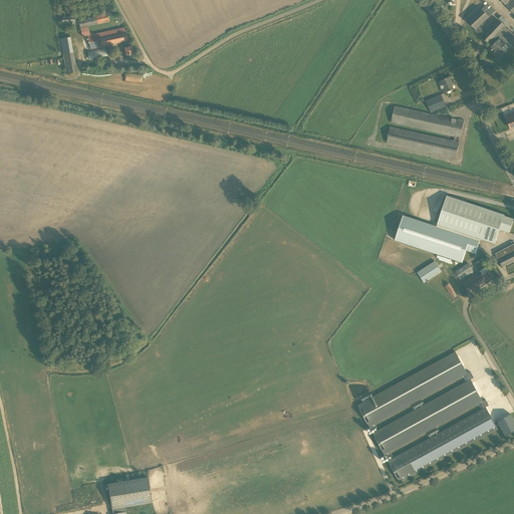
[(501,0),(506,5),(513,13),(513,0),(511,0),(508,4),(507,3),(510,0),(501,0)]
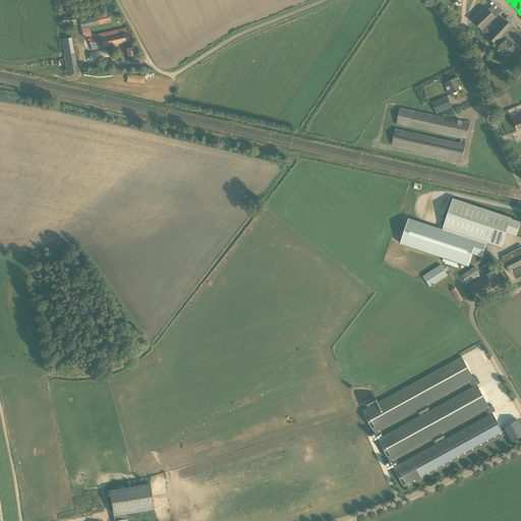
[(489,31),(485,27),(502,11),(495,3),(474,22),(482,30),(481,31),(495,44),(496,43),(500,47),(496,51),(505,60),(511,53),(516,48),(512,44),(507,38),(503,42),(499,38),(501,36),(502,37),(513,26),(502,16),(489,31)]
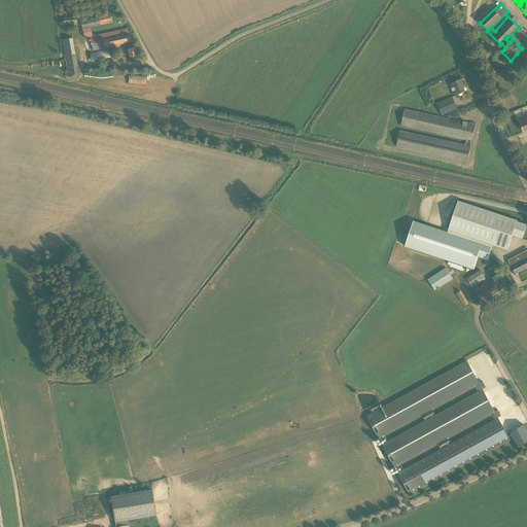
[(82,29),(100,25),(112,22),(110,13),(99,16),(80,21),(82,29)]
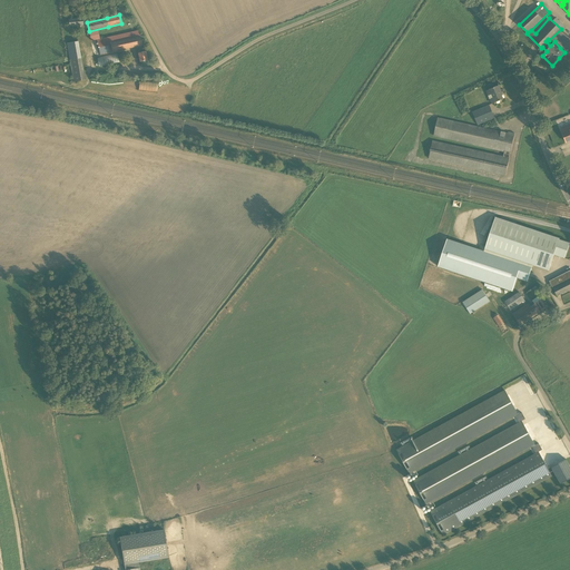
[(143,52),(141,46),(143,45),(139,30),(97,40),(100,55),(137,47),(140,62),(148,60),(146,51),(143,52)]
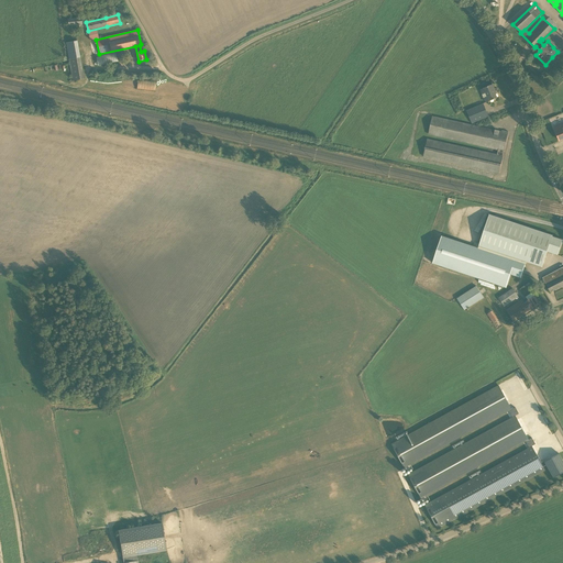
[(73,81),(84,79),(80,57),(77,41),(66,43),(68,59),(73,81)]
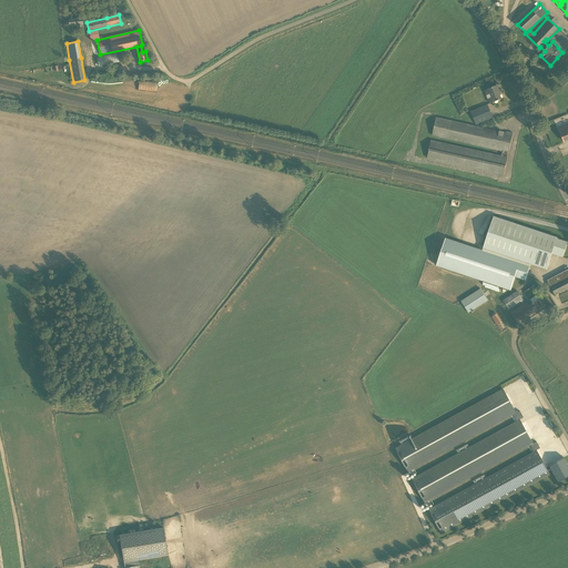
[(99,67),(119,63),(117,53),(97,58),(99,67)]
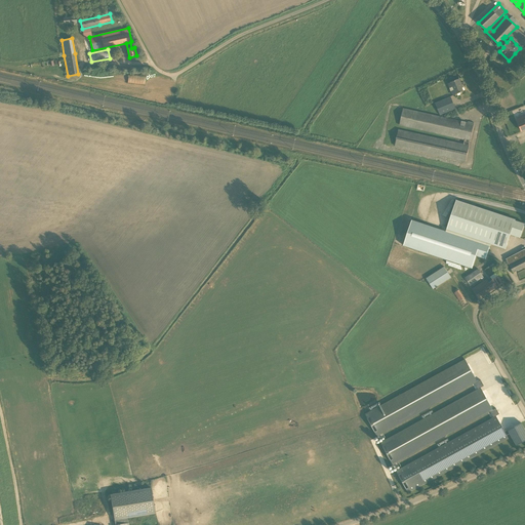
[(456,94),(463,91),(461,85),(462,85),(459,79),(447,84),(452,95),(456,94)]
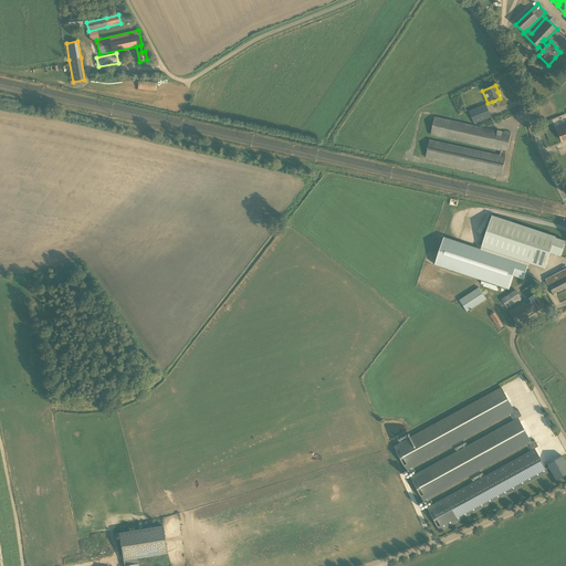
[(486,104),(484,105),(483,103),(480,104),(481,106),(469,111),(474,124),(491,117),(486,104)]
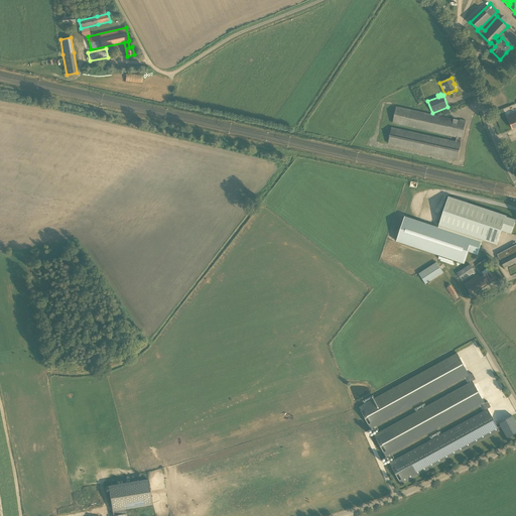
[(388,143),(458,159),(462,143),(461,143),(462,138),(463,138),(466,122),(466,121),(461,120),(461,121),(396,106),(393,122),(458,136),(456,141),(392,127),(388,143)]
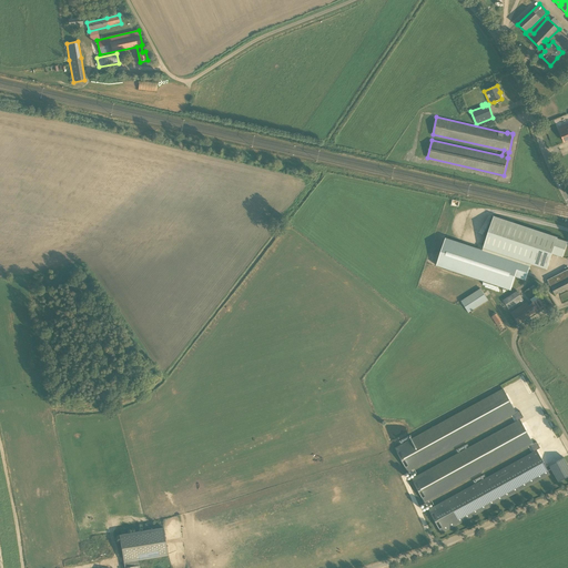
[(557,237),(494,216),(484,249),(547,270),(551,254),(563,257),(567,242),(557,239),(557,237)]
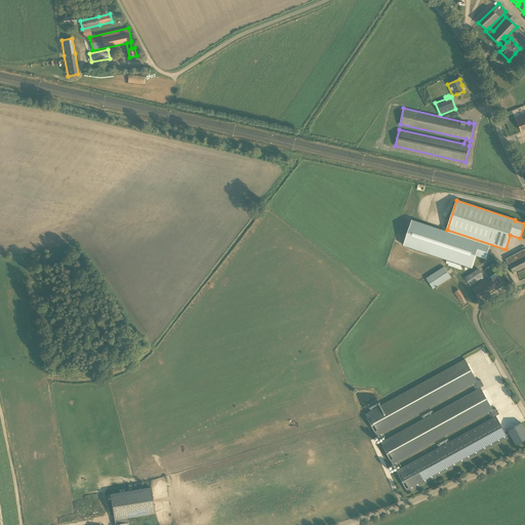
[(412,220),(403,246),(472,269),(476,256),(485,259),(490,246),(446,232),(412,220)]
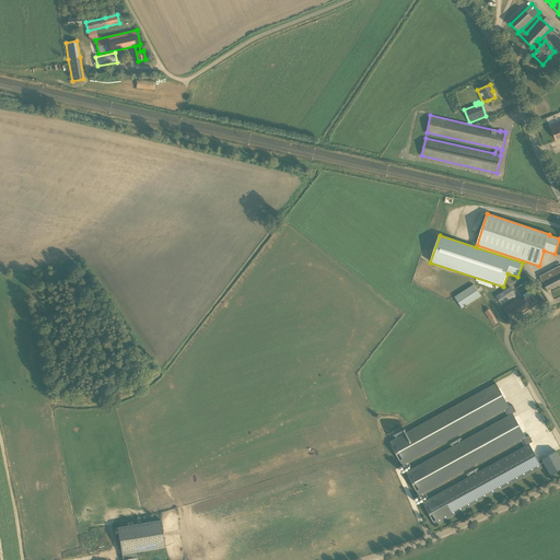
[(559,265),(539,276),(544,283),(547,291),(559,283),(559,265)]
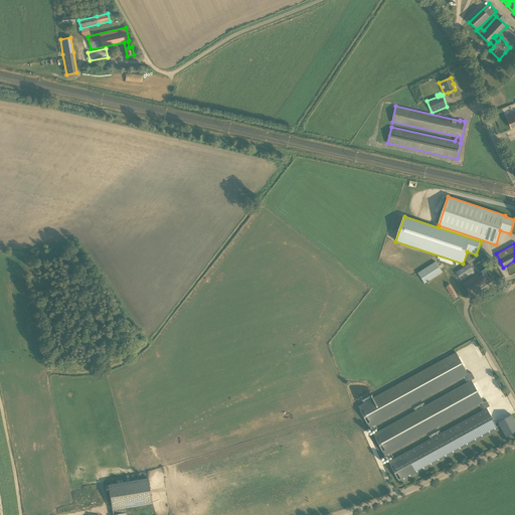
[(424,284),(443,273),(436,262),(417,273),(424,284)]
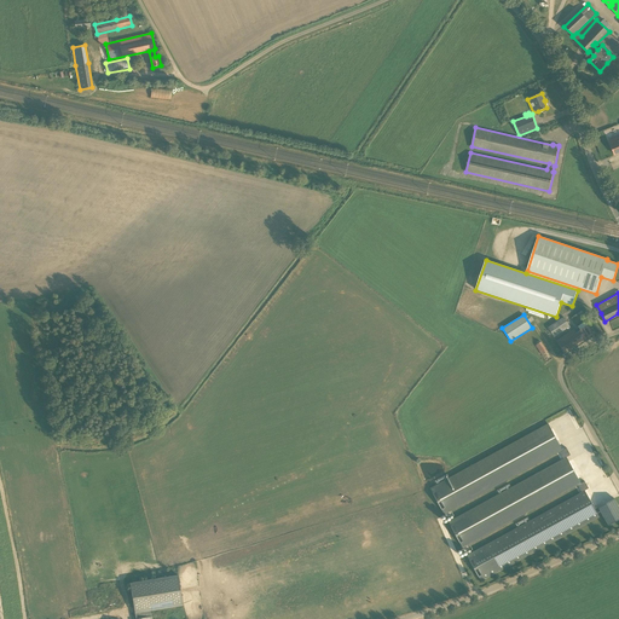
[(562,317),(547,328),(554,337),(560,333),(562,335),(571,329),(562,317)]
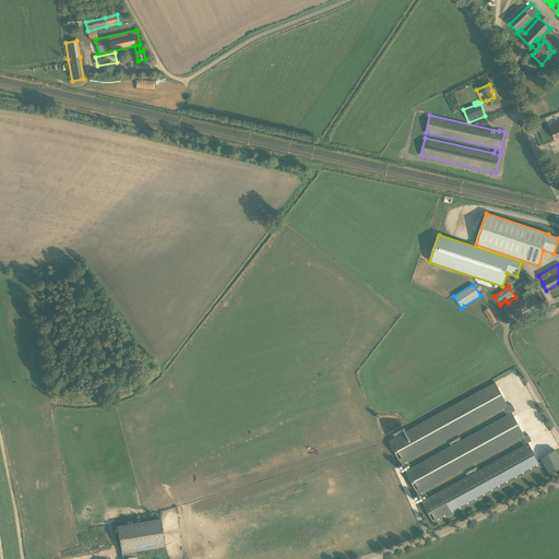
[(528,306),(533,302),(535,301),(531,294),(528,296),(527,295),(520,300),(518,297),(503,307),(510,318),(528,306)]
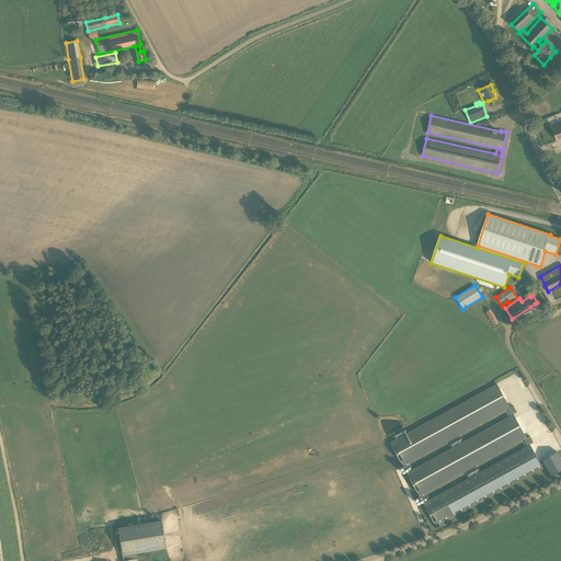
[(492,322),(496,319),(490,310),(485,312),(492,322)]
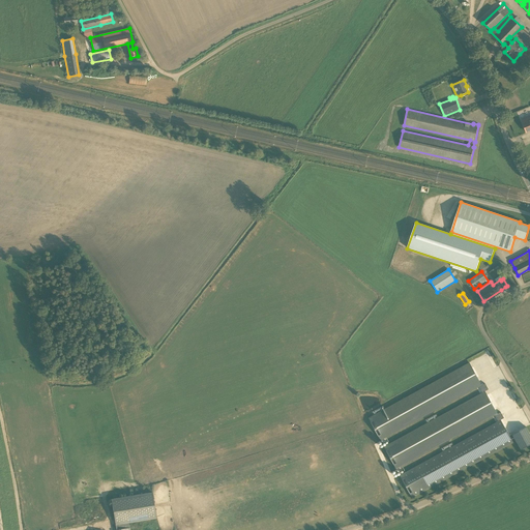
[(475,376),(469,363),(395,403),(367,418),(380,440),(478,387),(481,393),(383,447),(395,469),(494,415),(497,422),(399,476),(411,498),(512,443),(500,420),(503,418),(500,412),(496,414),(484,392),(488,390),(484,383),(480,385),(479,383),(475,376)]
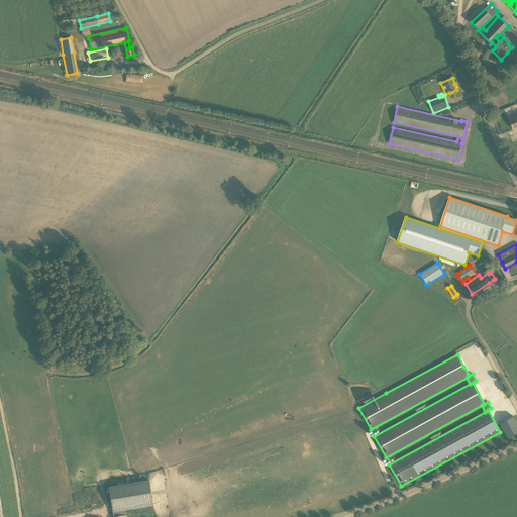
[(516,422),(514,416),(500,424),(509,439),(516,434),(516,422)]
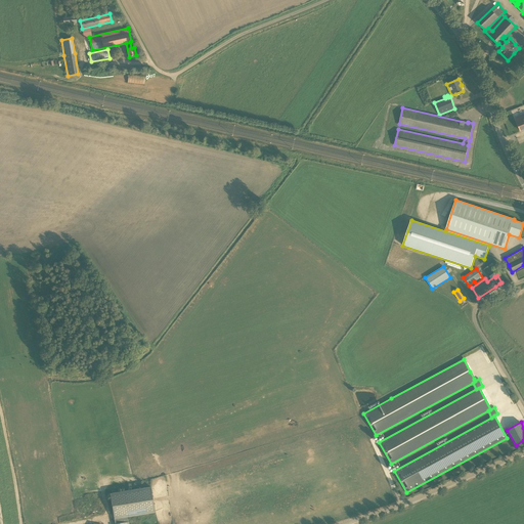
[(110,493),(115,523),(129,523),(128,518),(155,513),(150,486),(110,493)]
